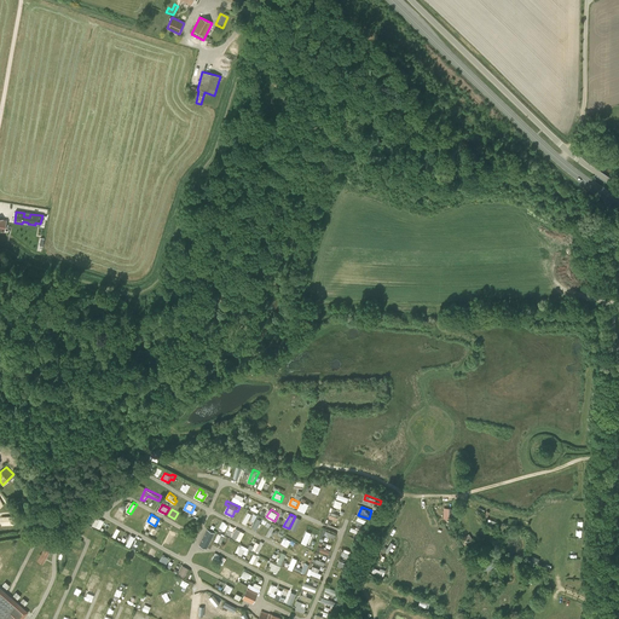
[(98,518),(93,526),(102,530),(105,521),(98,518)]
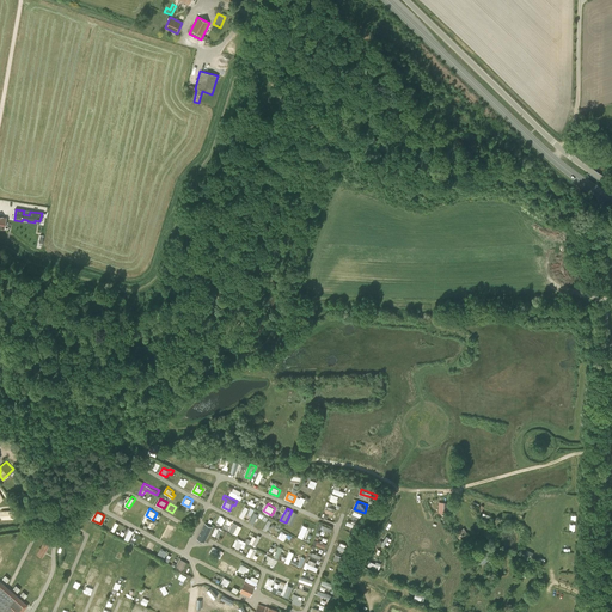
[(197,539),(203,543),(212,527),(204,524),(197,539)]
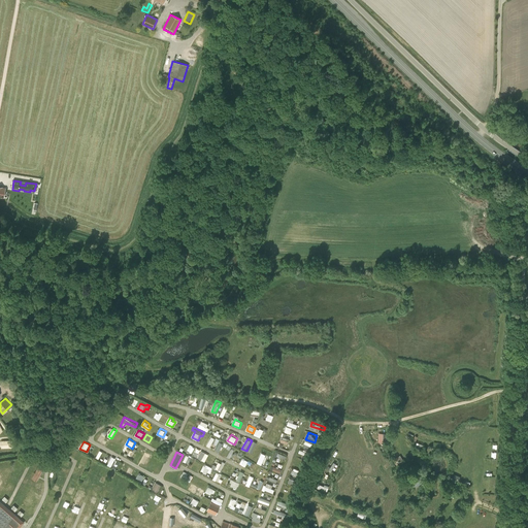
[(189,464),(193,457),(188,455),(184,462),(189,464)]
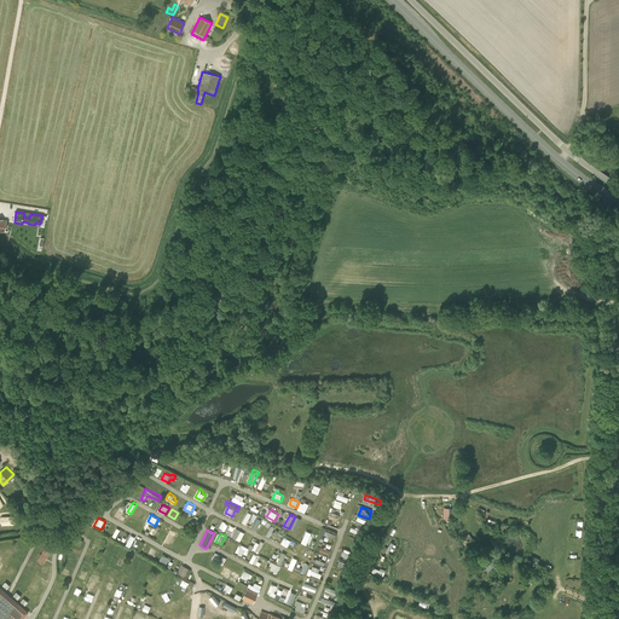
[(288,548),(293,541),(285,537),(282,543),(288,548)]
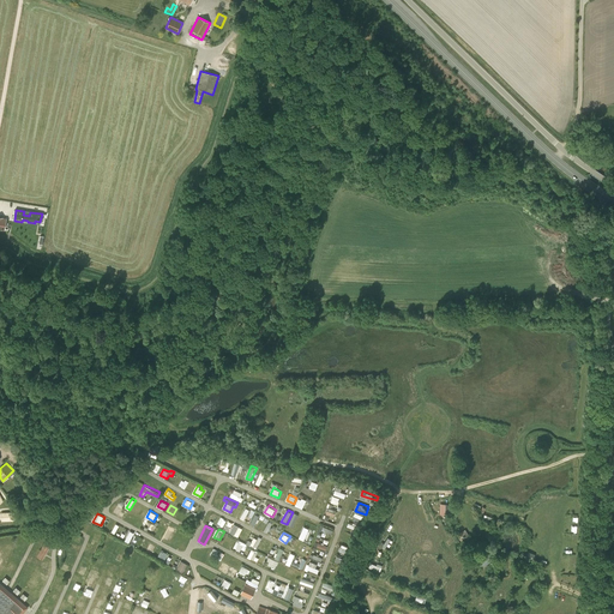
[(55,536),(49,534),(36,557),(42,560),(55,536)]
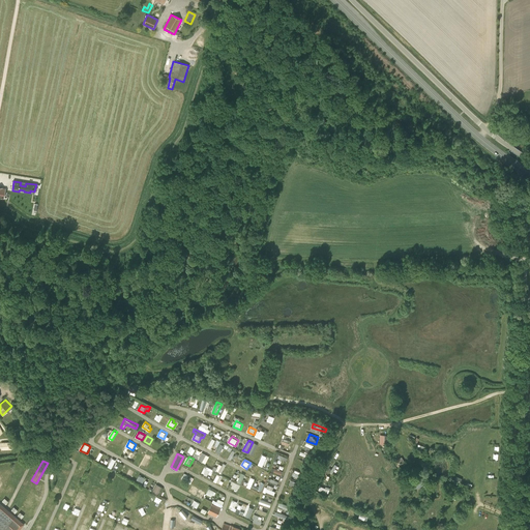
[(215,466),(214,469),(223,473),(228,465),(225,463),(224,465),(221,464),(218,467),(215,466)]
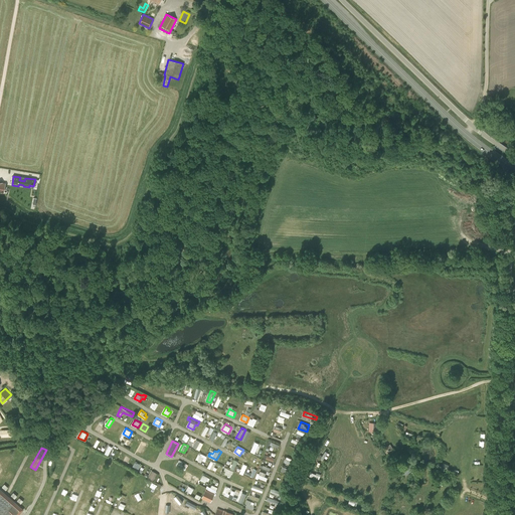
[(75,462),(80,464),(83,457),(77,454),(75,462)]
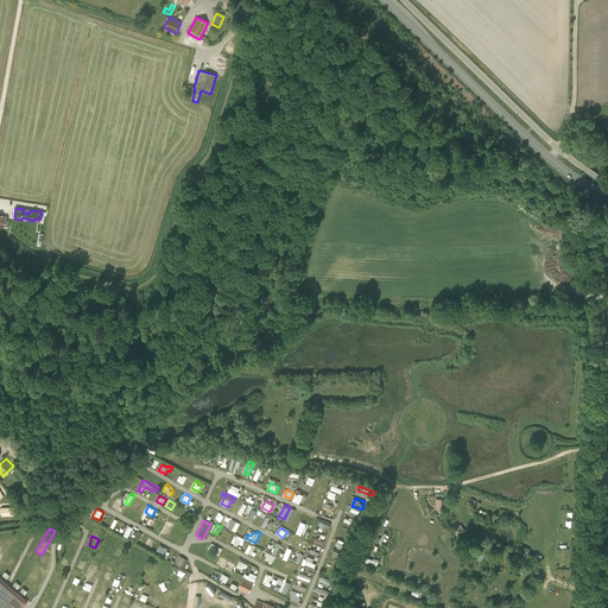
[(232,542),(239,546),(244,538),(240,537),(239,538),(235,536),(232,542)]
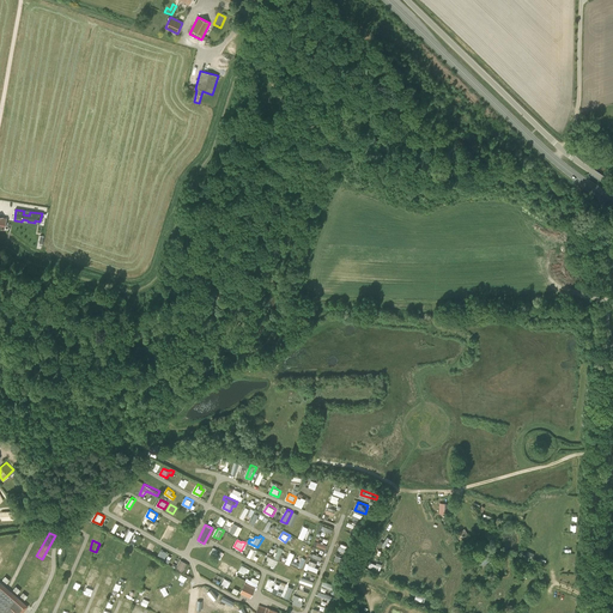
[(275,557),(280,559),(285,548),(280,546),(275,557)]
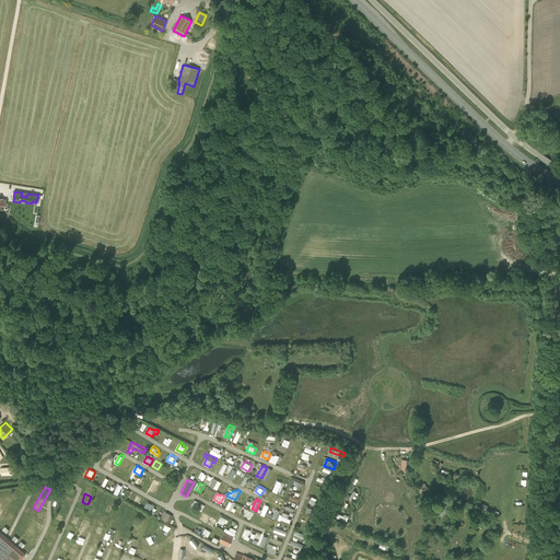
[(152,511),(155,505),(148,501),(144,506),(152,511)]
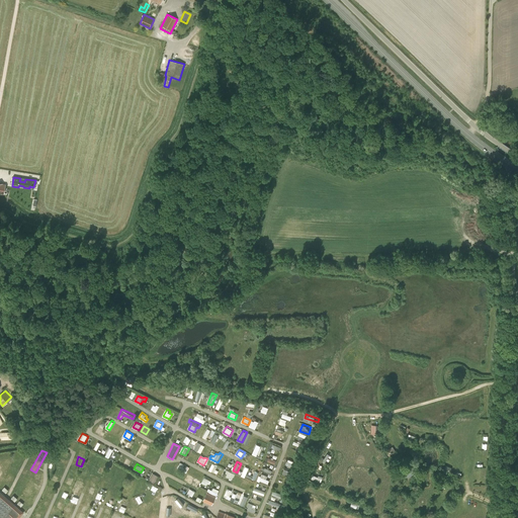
[(210,470),(216,472),(219,466),(212,463),(210,470)]
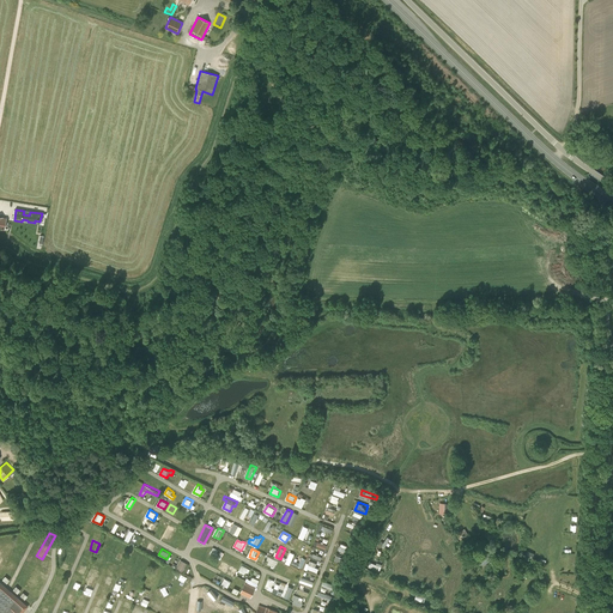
[(291,565),(296,553),(291,552),(286,563),(291,565)]
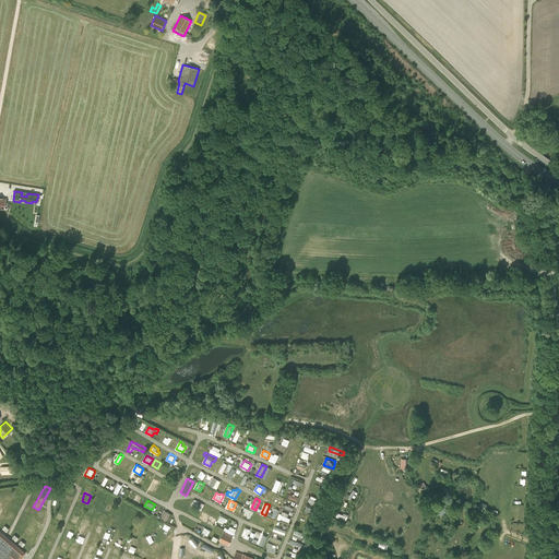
[(247,511),(246,514),(252,516),(254,510),(245,508),(245,511),(247,511)]
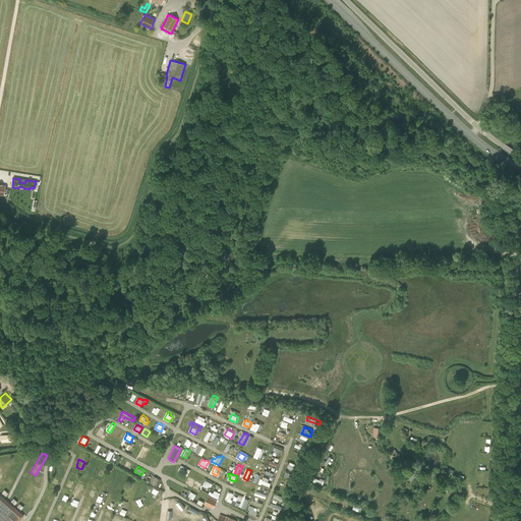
[(151,483),(156,486),(161,478),(155,475),(151,483)]
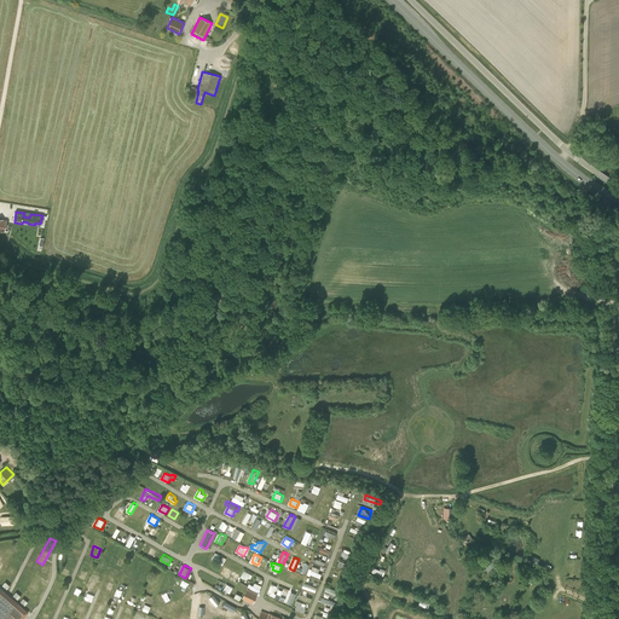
[(311,573),(322,578),(323,574),(319,572),(320,568),(313,566),(311,573)]
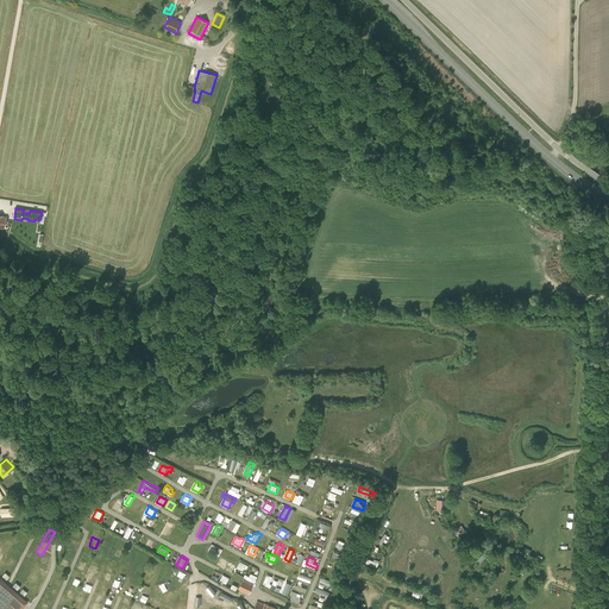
[(225,569),(228,563),(223,559),(219,566),(225,569)]
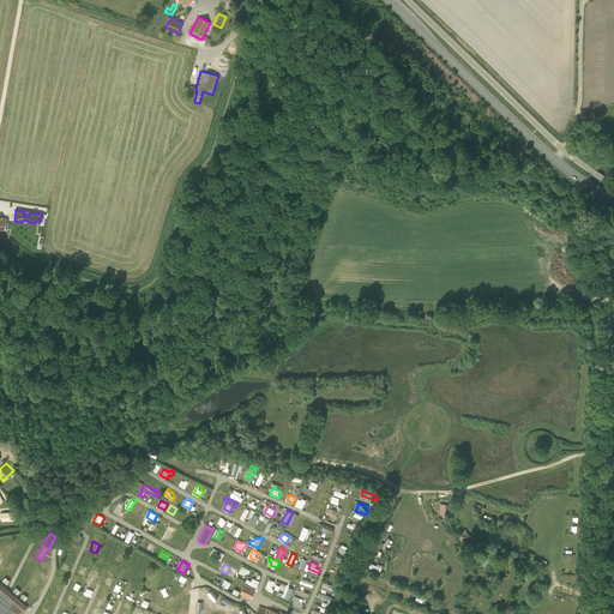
[(80,566),(77,575),(88,579),(91,570),(80,566)]
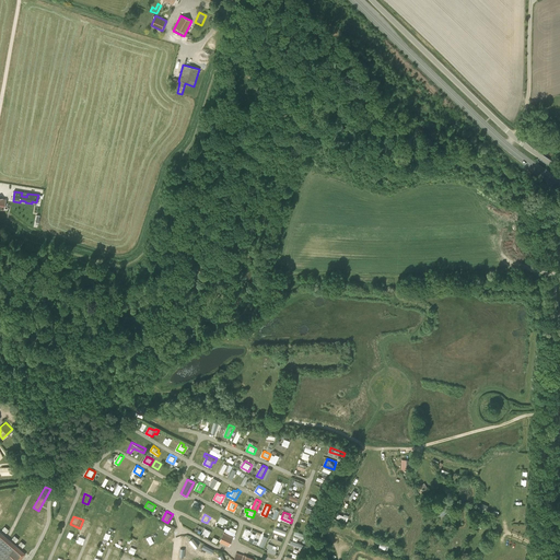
[(139,538),(142,531),(136,528),(132,536),(139,538)]
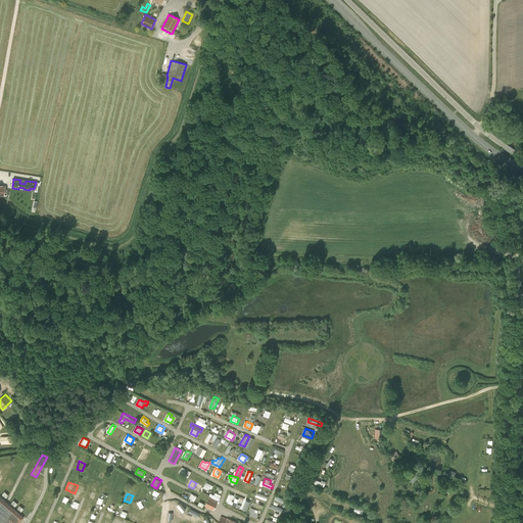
[(193,493),(190,498),(195,502),(198,496),(193,493)]
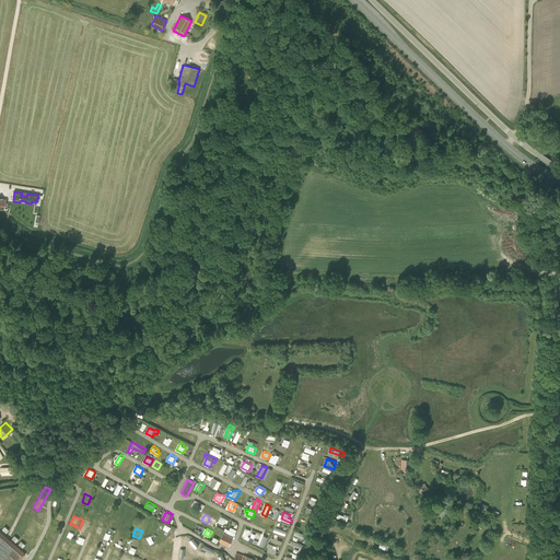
[(81,529),(78,535),(85,538),(89,533),(81,529)]
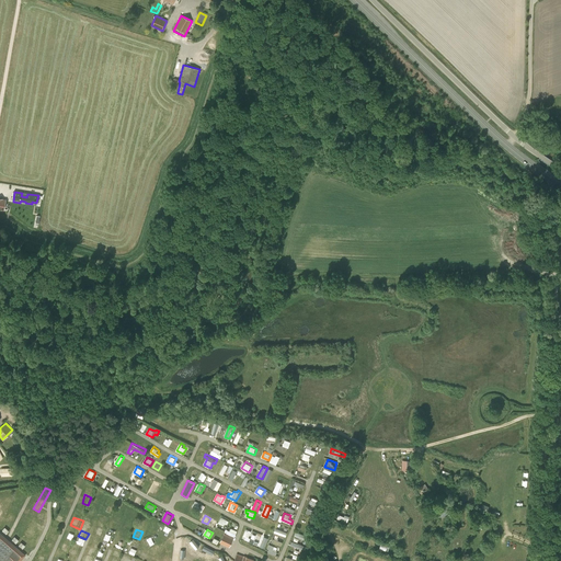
[(224,533),(219,542),(229,548),(233,538),(224,533)]
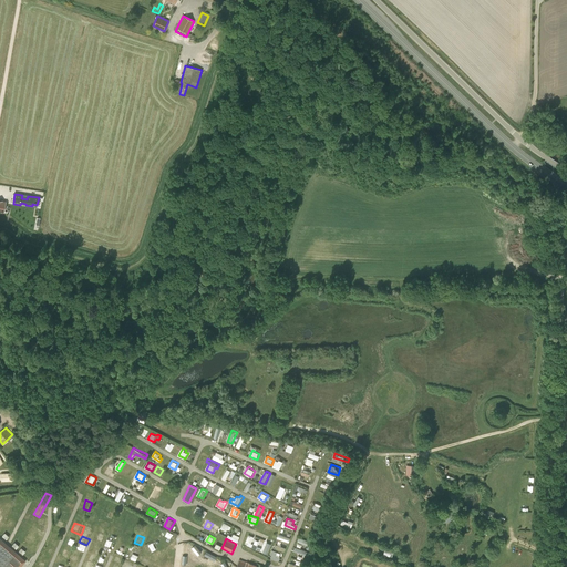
[(0,566),(20,566),(26,562),(17,554),(0,539),(0,566)]
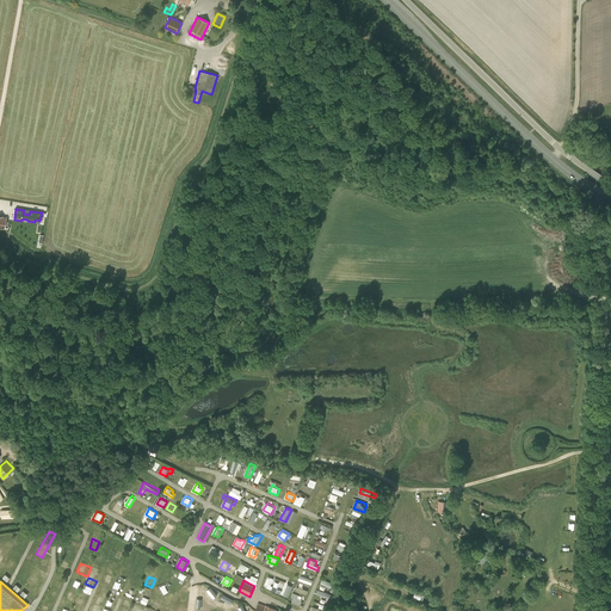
[(298,599),(300,594),(294,592),(292,598),(295,598),(294,603),(302,604),(303,600),(298,599)]
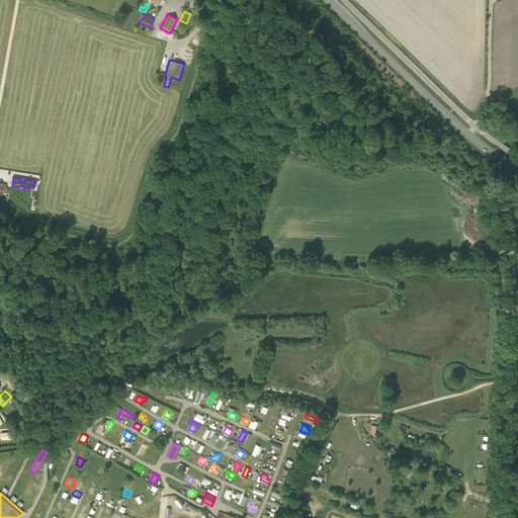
[(85,516),(87,512),(81,509),(78,517),(79,517),(86,517),(87,517),(85,516)]
